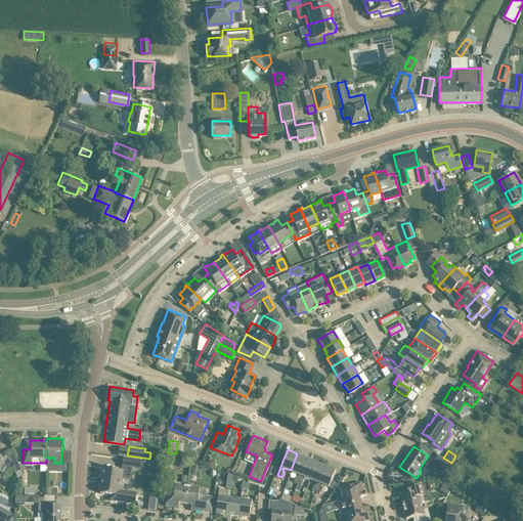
[(448,461),(434,451),(430,459),(444,468),(448,461)]
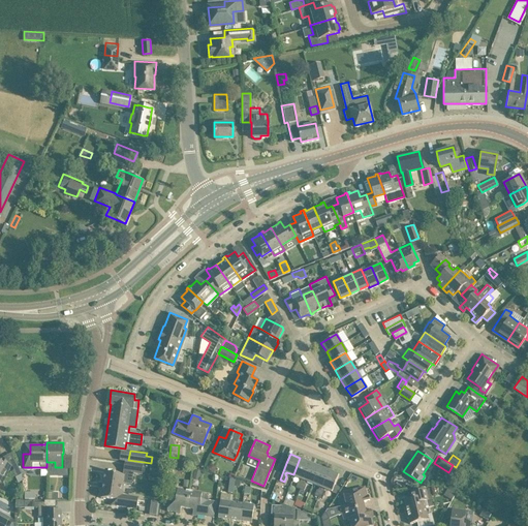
[(299,488),(309,462),(300,458),(293,474),(300,477),(300,480),(297,481),(294,486),(299,488)]
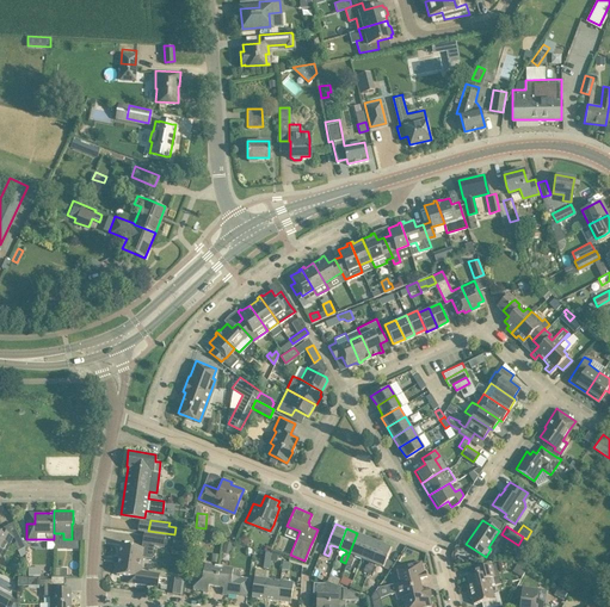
[(0,549),(5,551),(13,536),(0,530),(0,549)]
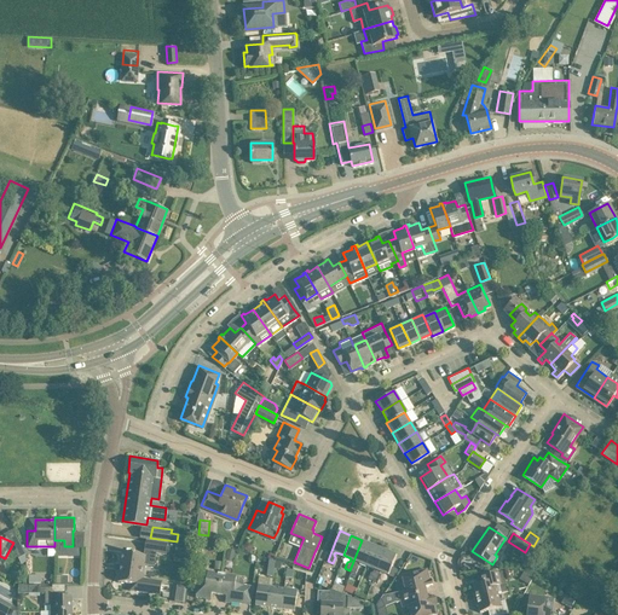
[(145,538),(144,549),(145,549),(155,551),(165,552),(167,541),(145,538)]
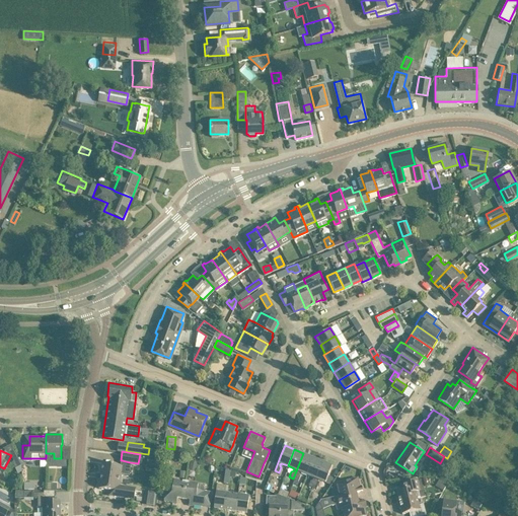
[(306,473),(312,456),(303,453),(293,478),(297,480),(299,474),(298,472),(299,470),(306,473)]
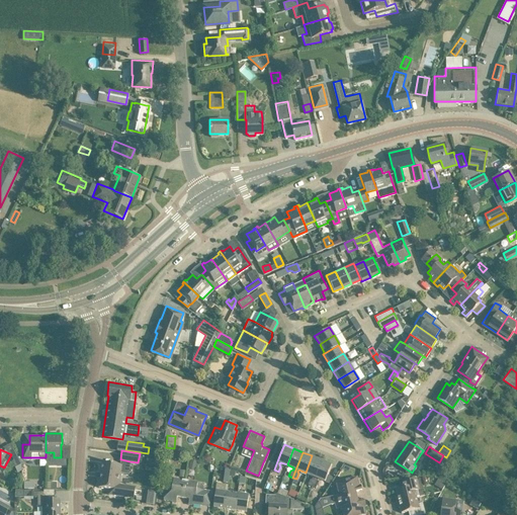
[(16,453),(12,455),(13,457),(12,460),(17,470),(21,467),(19,463),(20,462),(16,453)]
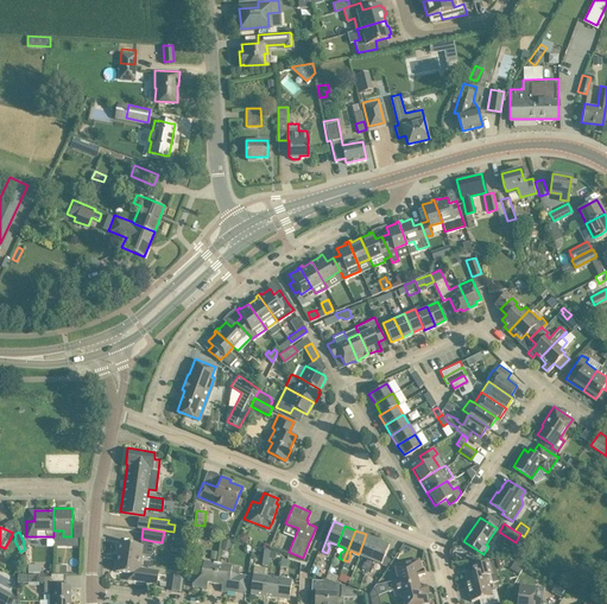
[(172,533),(170,547),(184,550),(187,535),(172,533)]
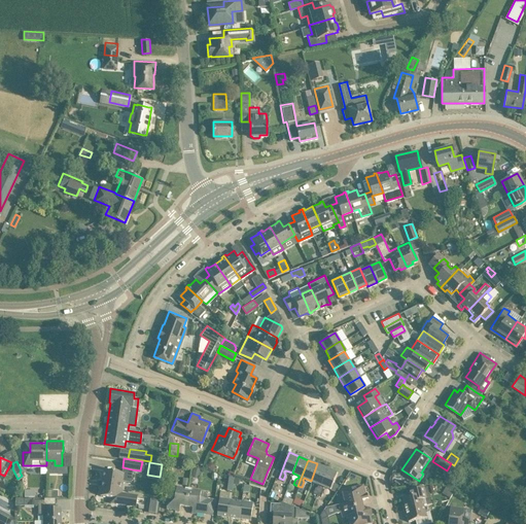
[(316,493),(327,467),(317,463),(311,481),(318,484),(317,486),(314,487),(313,491),(316,493)]
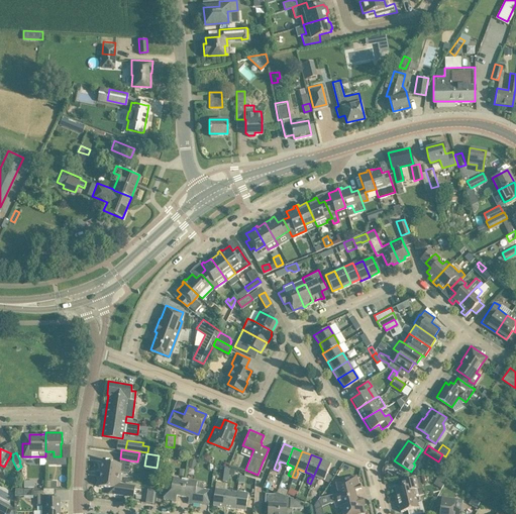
[(194,468),(196,458),(189,456),(187,466),(194,468)]
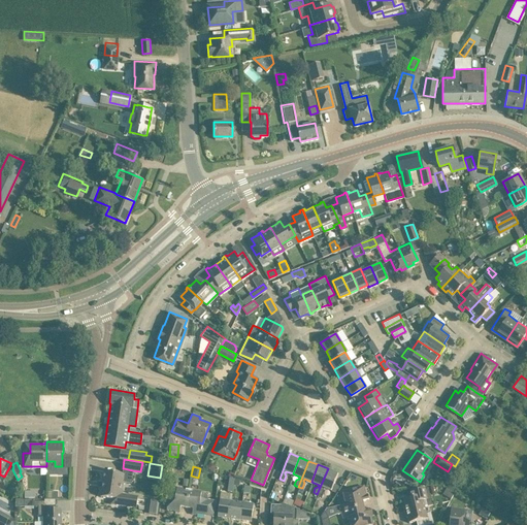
[(103,469),(100,495),(111,497),(110,502),(136,506),(137,495),(121,492),(123,481),(131,482),(132,470),(124,468),(123,472),(103,469)]
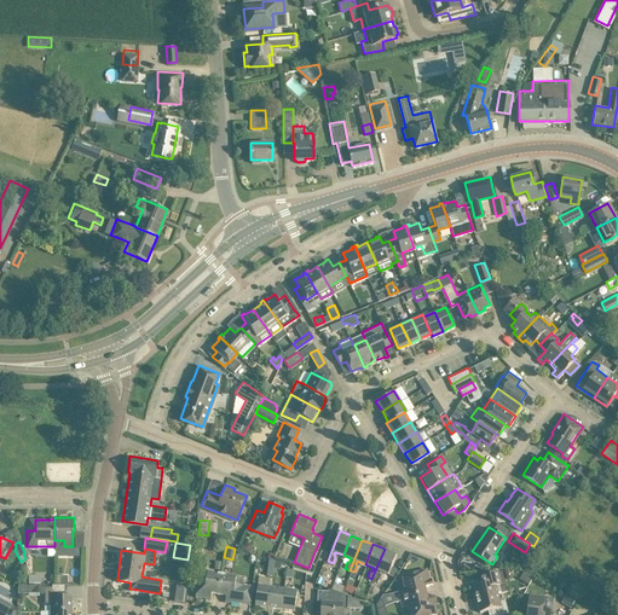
[(387,573),(391,564),(396,553),(385,549),(371,579),(376,581),(379,575),(377,573),(379,569),(387,573)]
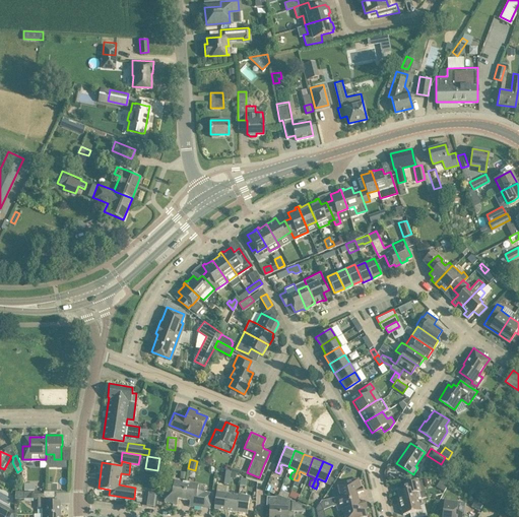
[(183,498),(186,481),(174,479),(174,478),(165,476),(164,486),(166,487),(164,500),(173,502),(173,500),(176,501),(177,497),(183,498)]
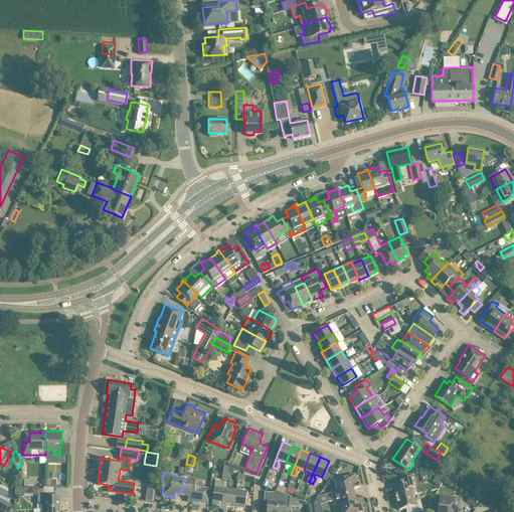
[(332,498),(354,493),(352,487),(356,486),(355,483),(356,482),(354,473),(338,476),(334,483),(336,490),(331,491),(332,498)]
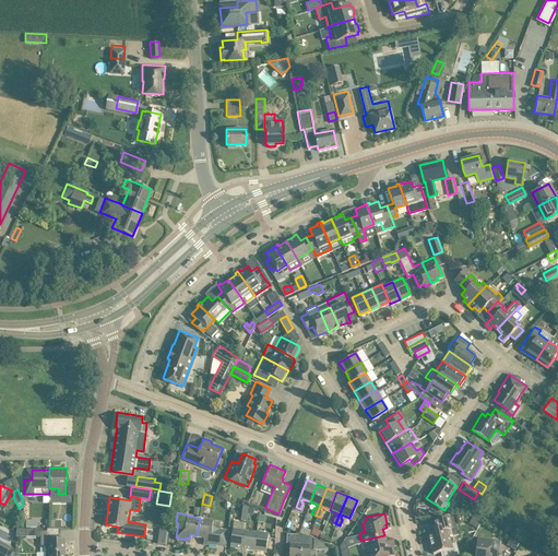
[(428,540),(449,535),(456,533),(452,515),(449,516),(432,519),(434,525),(426,528),(428,533),(426,534),(428,540)]
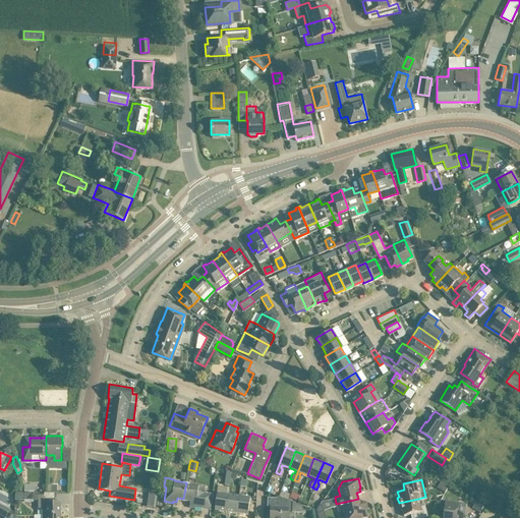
[(199,484),(197,483),(186,482),(183,499),(189,500),(189,504),(192,504),(192,505),(201,507),(201,505),(210,506),(209,508),(210,508),(212,494),(204,492),(204,490),(204,488),(203,486),(203,485),(201,484),(199,484)]
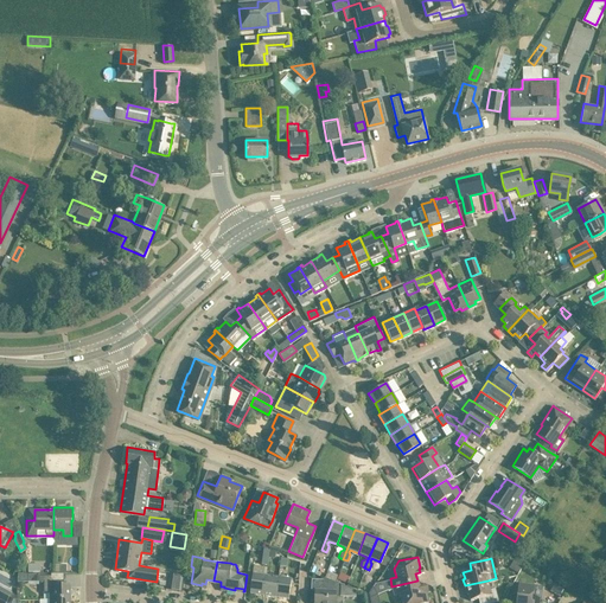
[(337,573),(326,569),(324,575),(335,579),(337,573)]
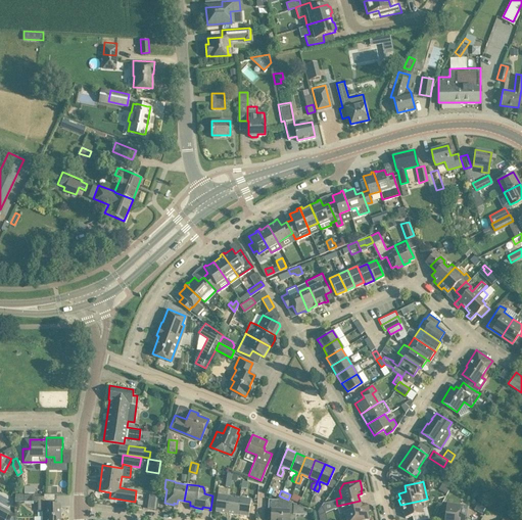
[(34,494),(33,494),(33,492),(30,492),(22,492),(14,492),(14,500),(37,500),(37,510),(42,510),(42,515),(59,515),(59,504),(54,504),(54,499),(44,499),(44,494),(34,494)]
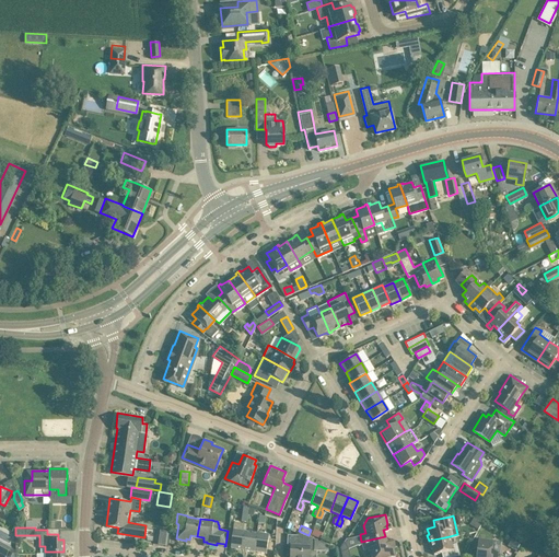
[(160,529),(158,543),(164,544),(166,530),(160,529)]
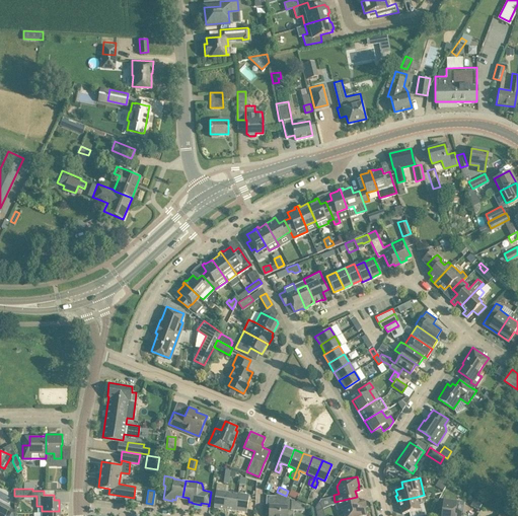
[(224,508),(226,492),(215,490),(213,506),(224,508)]
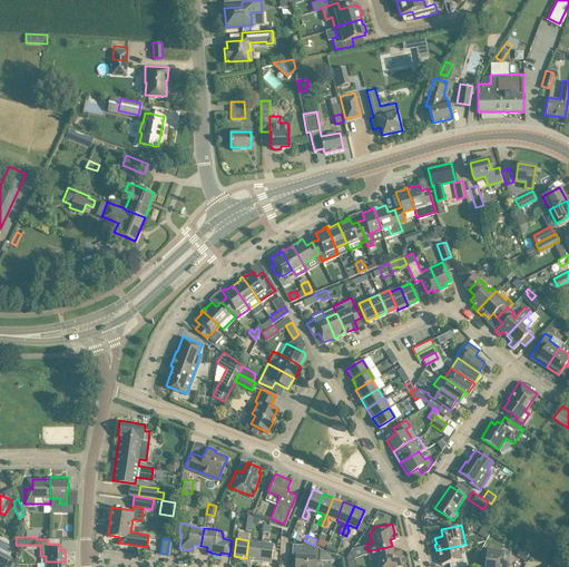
[(258,559),(261,541),(248,540),(246,558),(258,559)]
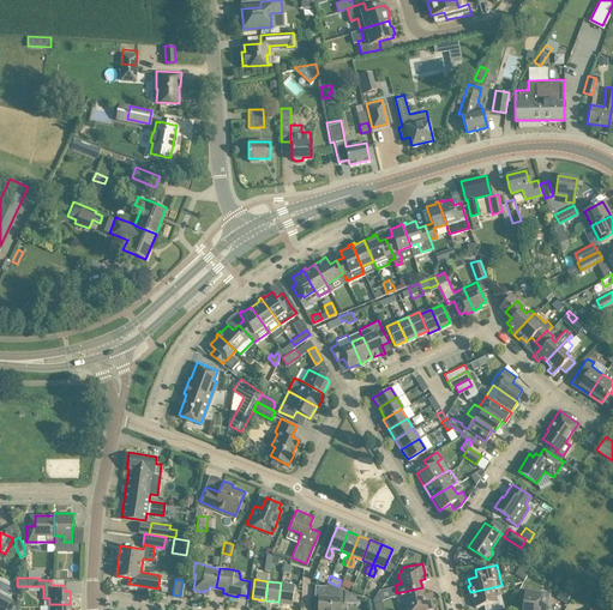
[(281,583),(278,602),(292,604),(294,585),(281,583)]
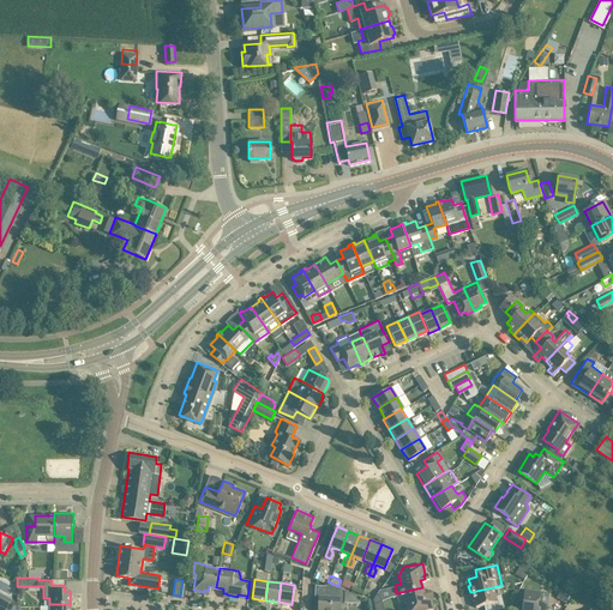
[(359,596),(337,587),(326,583),(325,596),(318,595),(317,609),(337,609),(338,602),(359,603),(359,596)]
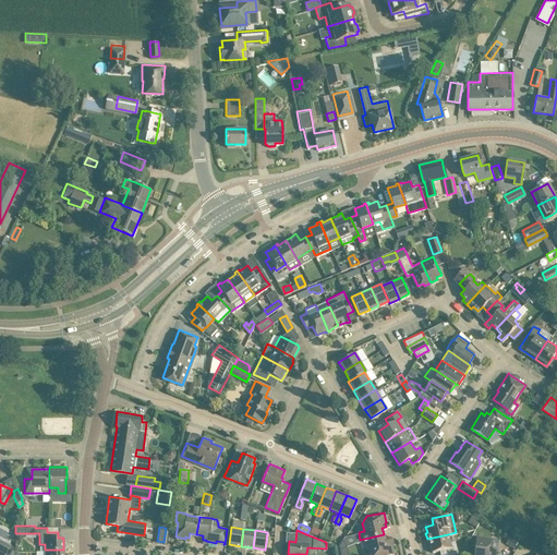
[(370,554),(384,554),(394,553),(391,543),(389,543),(389,540),(385,540),(384,534),(360,540),(362,546),(367,545),(370,554)]
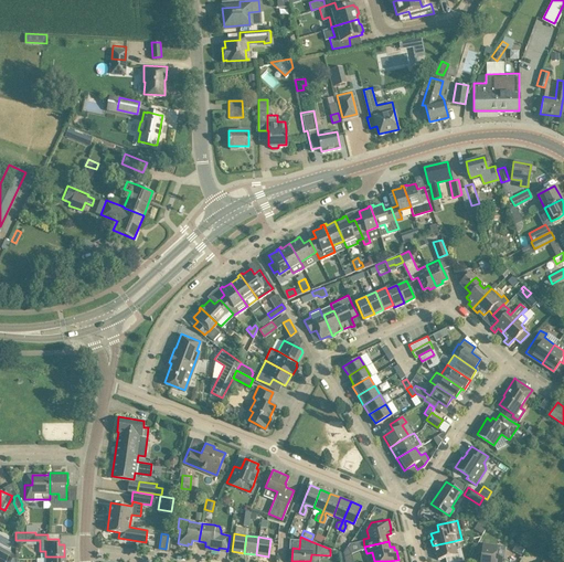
[(447,561),(463,559),(460,547),(455,548),(454,541),(433,545),(434,552),(435,552),(437,558),(445,557),(446,561),(447,561)]
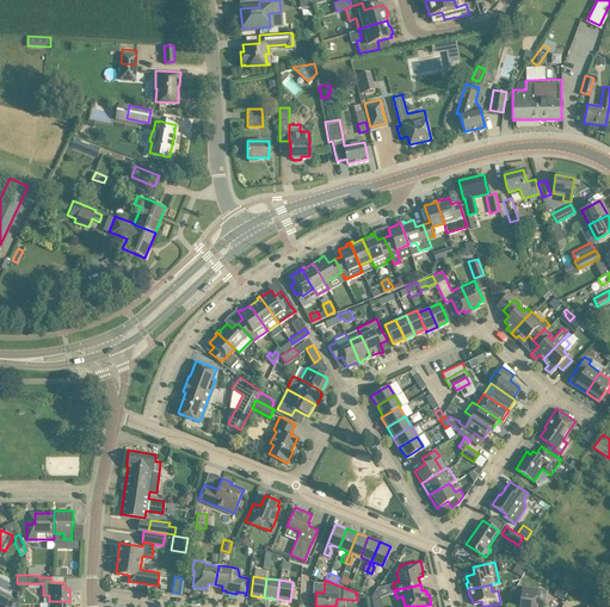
[(556,586),(553,593),(562,598),(566,592),(556,586)]
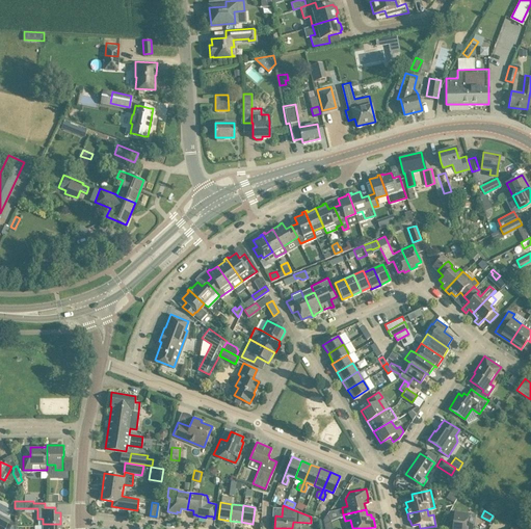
[(0,523),(5,526),(9,519),(0,513),(0,523)]
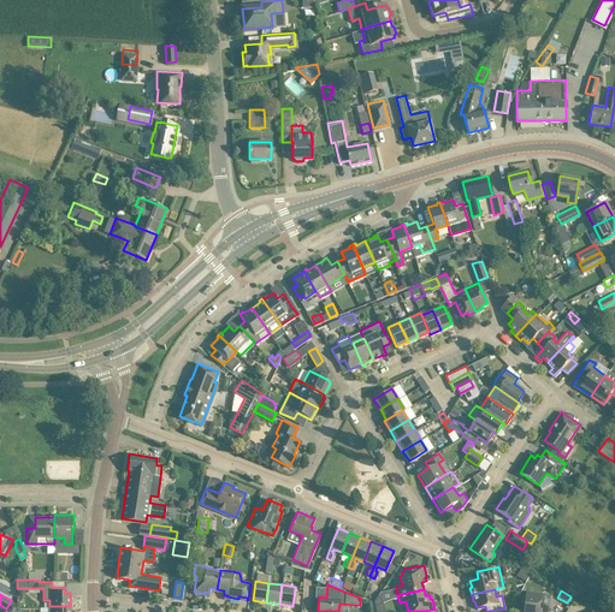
[(540,596),(525,594),(522,611),(545,611),(547,605),(540,604),(540,596)]
